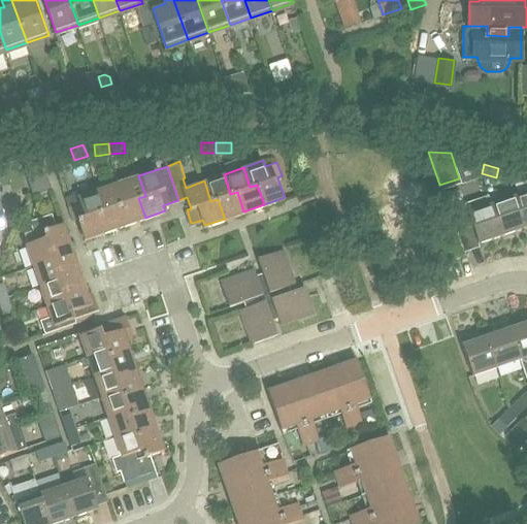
[(230,194),(224,174),(204,181),(210,201),(218,199),(225,219),(243,211),(237,192),(230,194)]
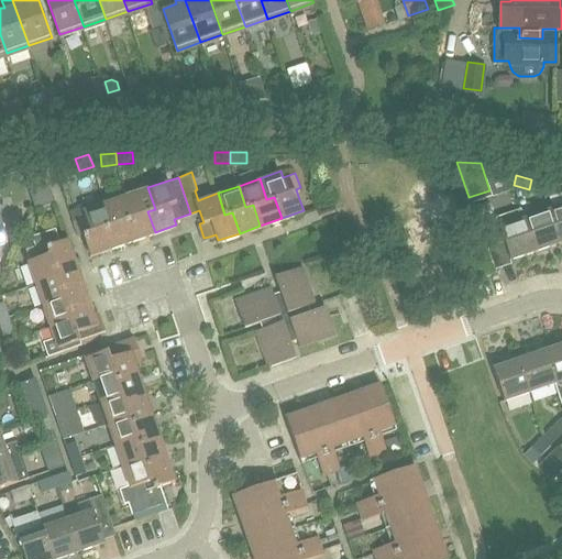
[(155,209),(147,187),(127,194),(134,216),(127,218),(134,239),(155,232),(147,211),(155,209)]
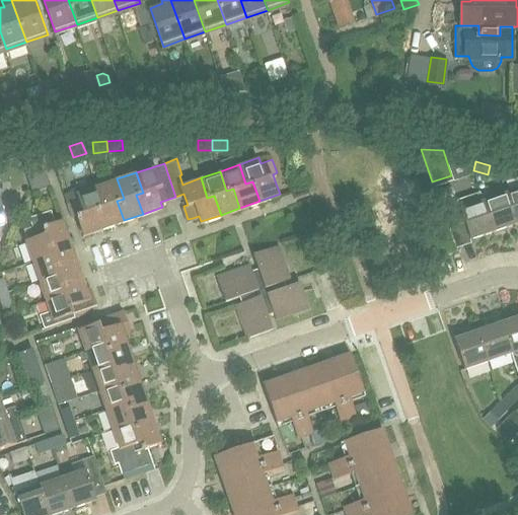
[(51,185),(48,175),(33,179),(37,190),(51,185)]
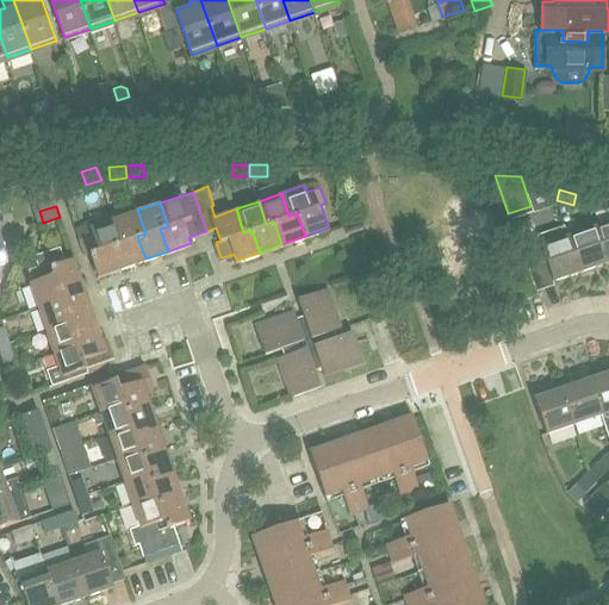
[(145,234),(137,210),(115,218),(122,242),(113,244),(122,267),(145,259),(137,236),(145,234)]
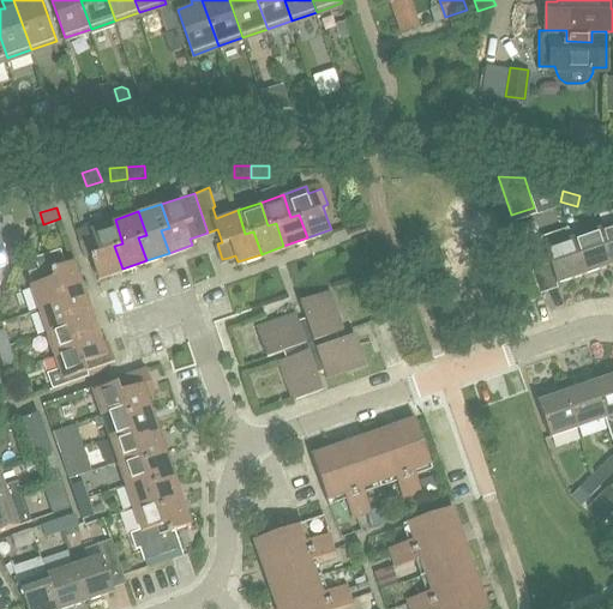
[(122,243),(115,219),(90,228),(92,234),(80,239),(85,255),(90,253),(98,277),(122,269),(114,246),(122,243)]
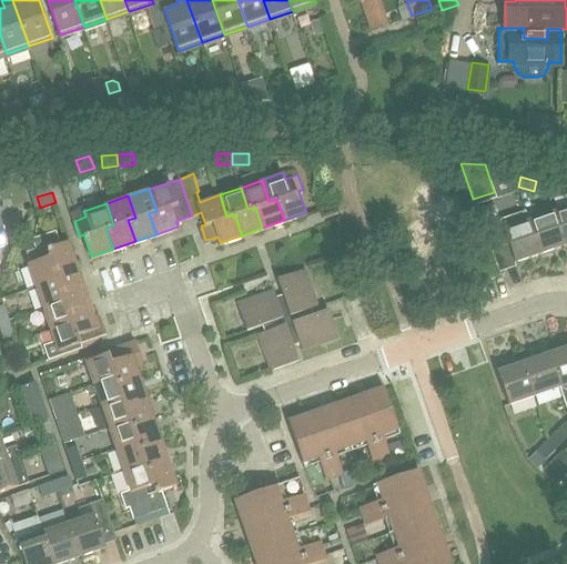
[(566,204),(554,210),(565,242),(566,242),(566,204)]
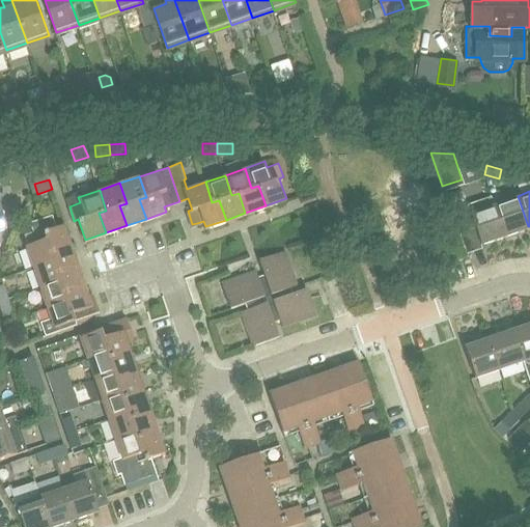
[(505,234),(495,203),(492,194),(468,202),(469,203),(455,207),(464,229),(475,226),(480,243),(505,234)]
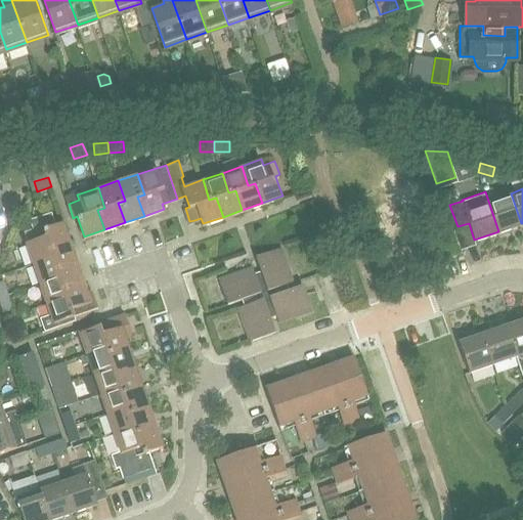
[(511,193),(488,201),(498,231),(521,223),(511,193)]
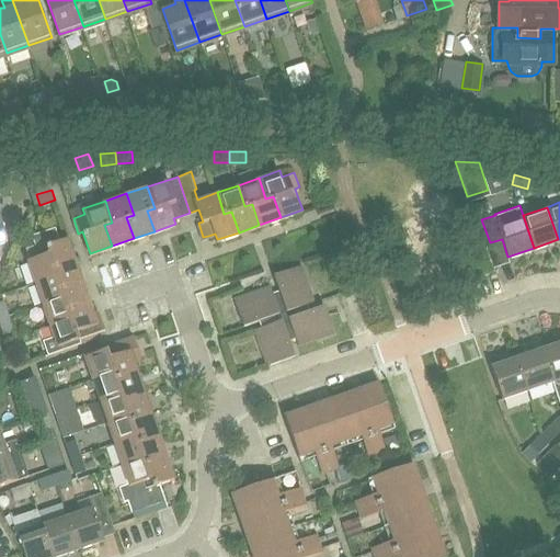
[(76,258),(68,238),(60,240),(56,226),(33,234),(36,243),(31,246),(35,258),(29,260),(36,281),(57,274),(54,265),(76,258)]
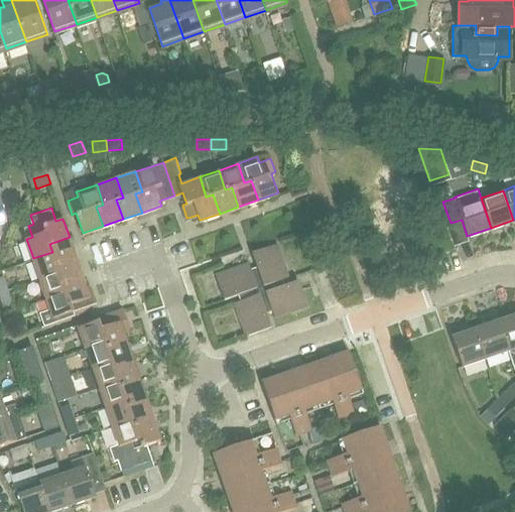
[(76,257),(70,237),(49,244),(52,252),(33,258),(39,278),(59,271),(56,264),(76,257)]
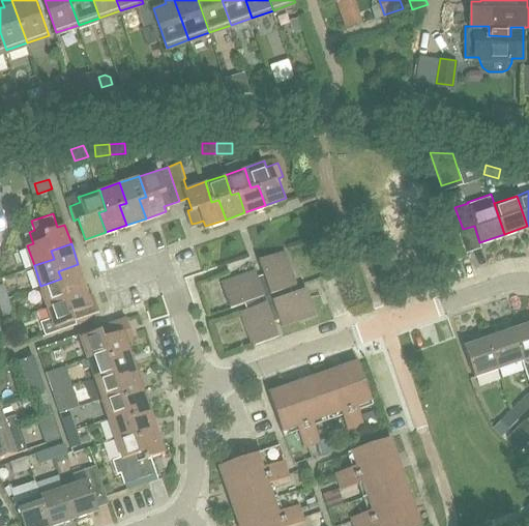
[(296,283),(285,249),(259,258),(265,275),(259,279),(264,294),(268,295),(270,291),(287,286),(296,283)]
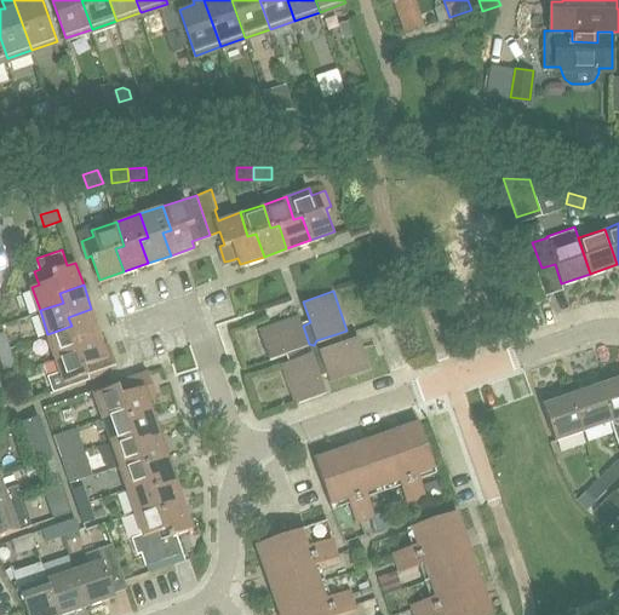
[(99,332),(91,309),(68,317),(72,326),(47,334),(56,357),(79,349),(75,339),(99,332)]
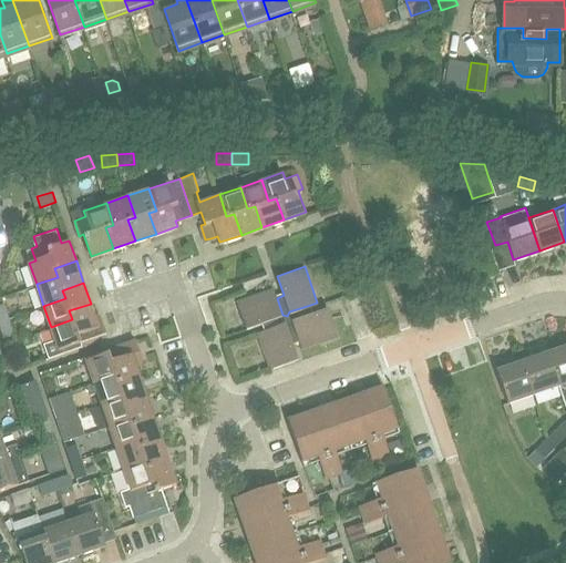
[(283,315),(277,298),(274,287),(237,299),(247,327),(266,320),(268,327),(285,320),(287,316),(283,315)]
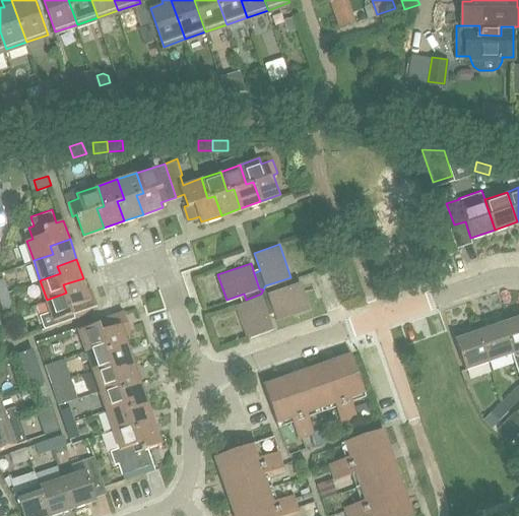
[(0,277),(0,293),(9,291),(4,276),(0,277)]
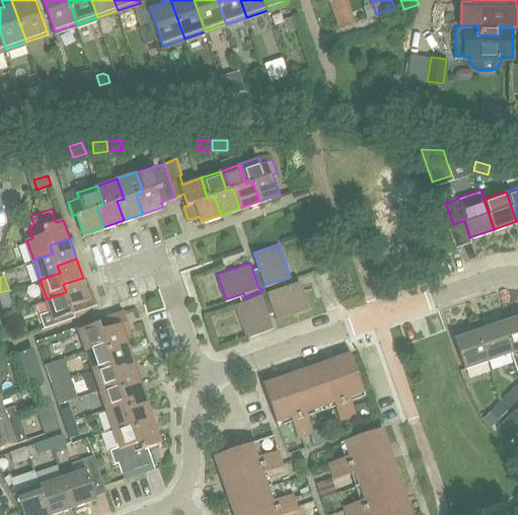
[(90,298),(83,278),(63,284),(66,292),(47,299),(50,309),(41,312),(46,325),(93,309),(90,298)]
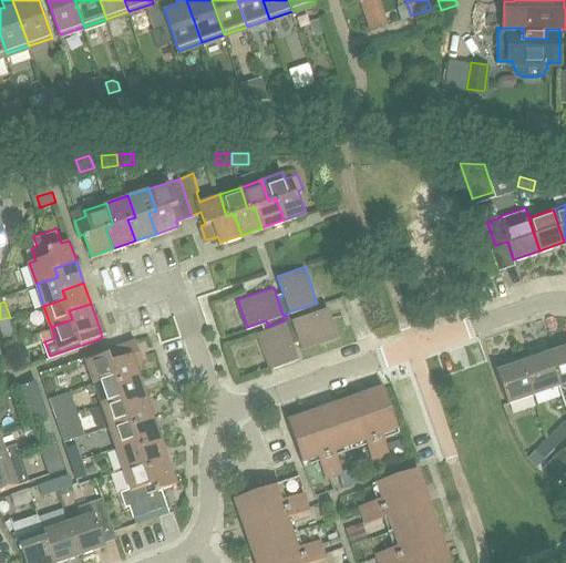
[(338,334),(328,306),(309,313),(307,306),(289,311),(287,316),(291,318),(298,336),(301,347),(338,334)]
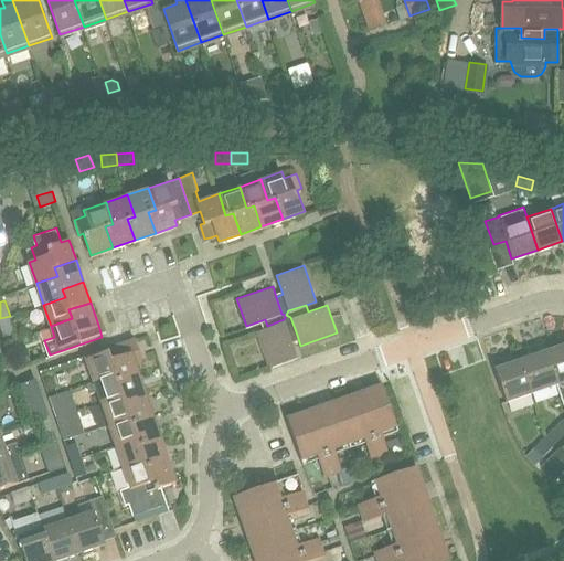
[(297,357),(290,337),(297,335),(290,317),(286,315),(284,319),(267,326),(256,329),(269,366),(297,357)]
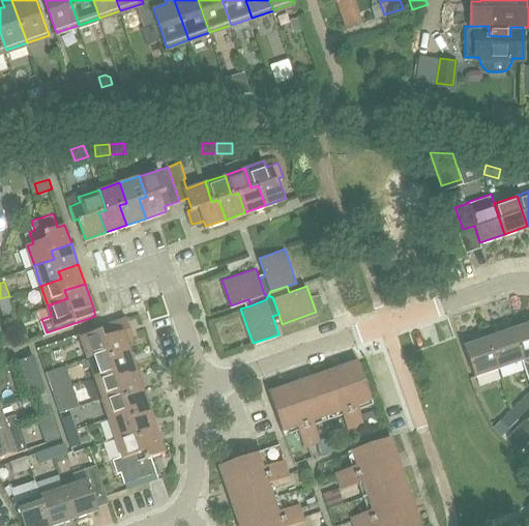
[(13,310),(9,296),(0,298),(0,303),(3,314),(13,310)]
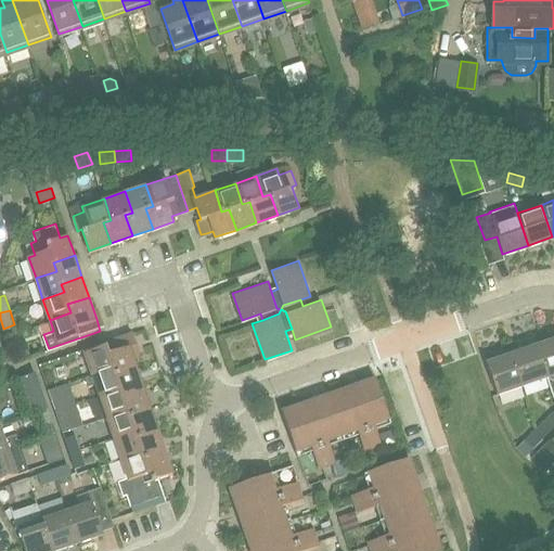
[(137,367),(129,345),(136,344),(131,331),(108,340),(84,348),(92,373),(114,366),(116,373),(137,367)]
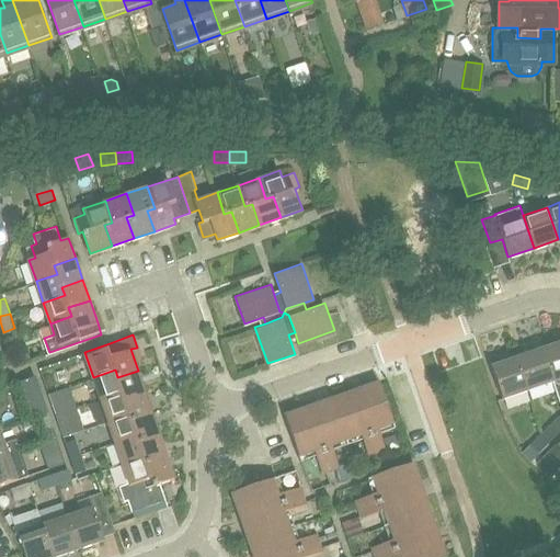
[(559,338),(540,345),(552,379),(559,399),(559,338)]
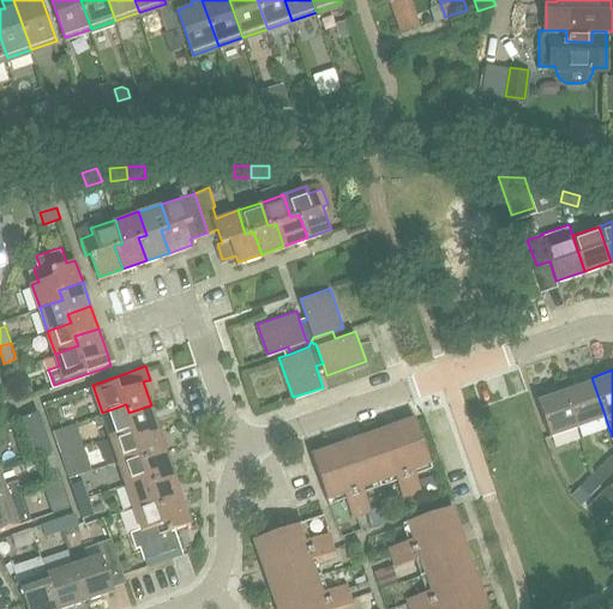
[(605,415),(592,378),(564,387),(577,424),(605,415)]
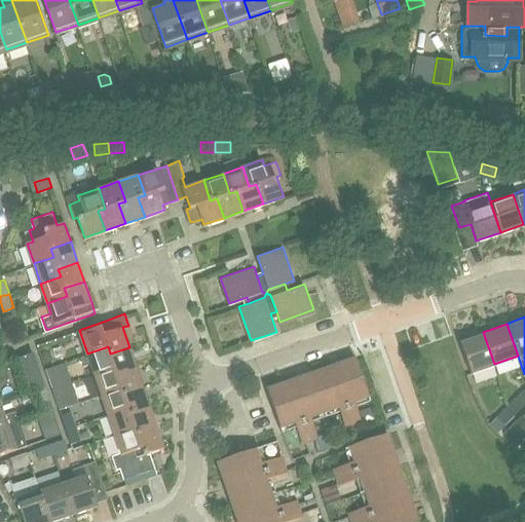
[(494,364),(483,332),(459,340),(471,372),(494,364)]
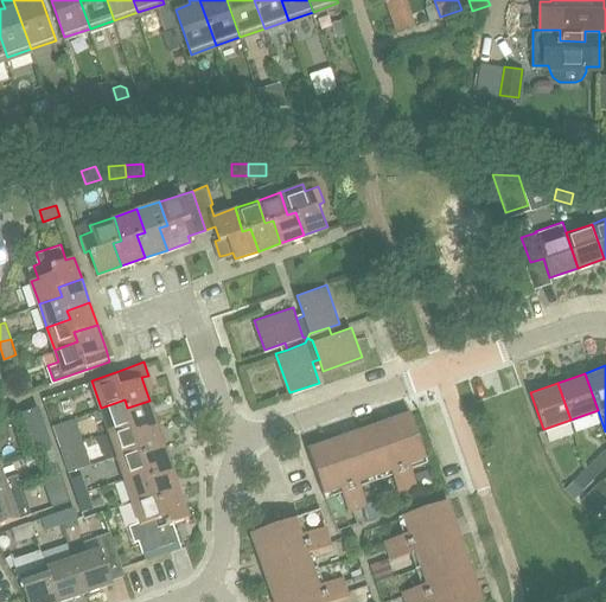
[(158,423),(150,401),(127,408),(125,399),(101,408),(108,430),(132,422),(135,431),(158,423)]
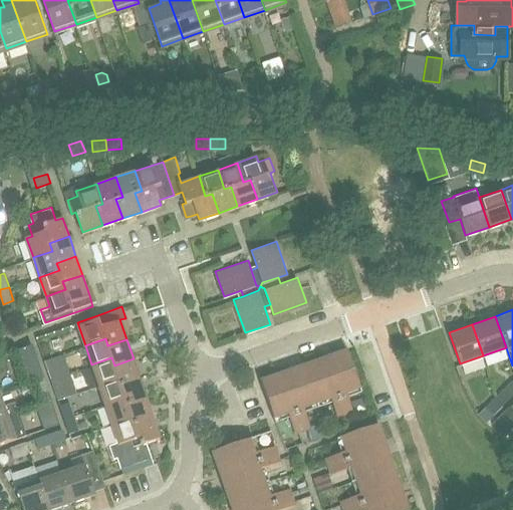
[(34,379),(44,375),(33,343),(14,350),(26,383),(34,379)]
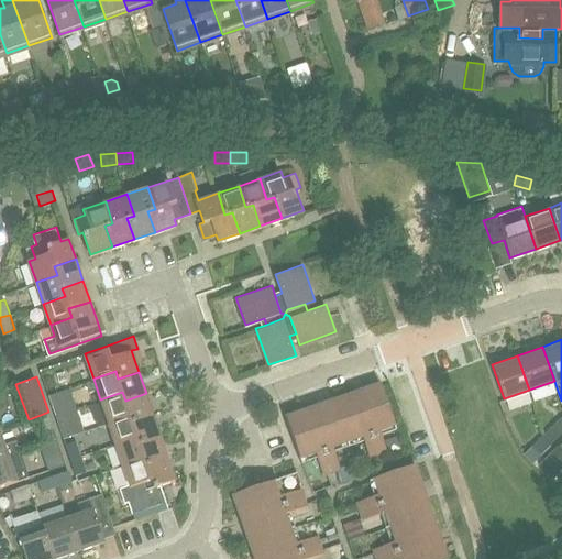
[(396,427),(381,382),(356,390),(378,453),(387,450),(381,431),(396,427)]
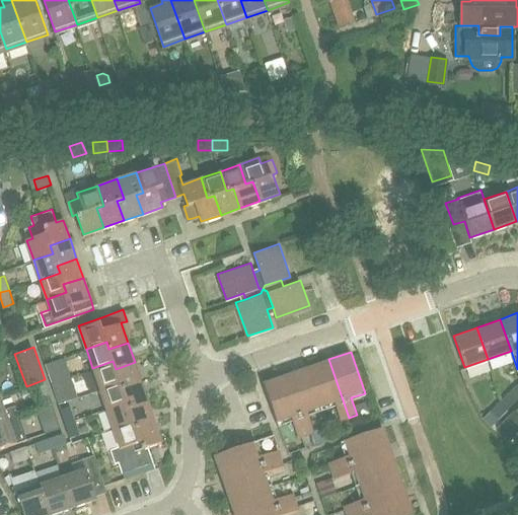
[(349,418),(328,359),(307,367),(321,409),(336,403),(341,421),(349,418)]
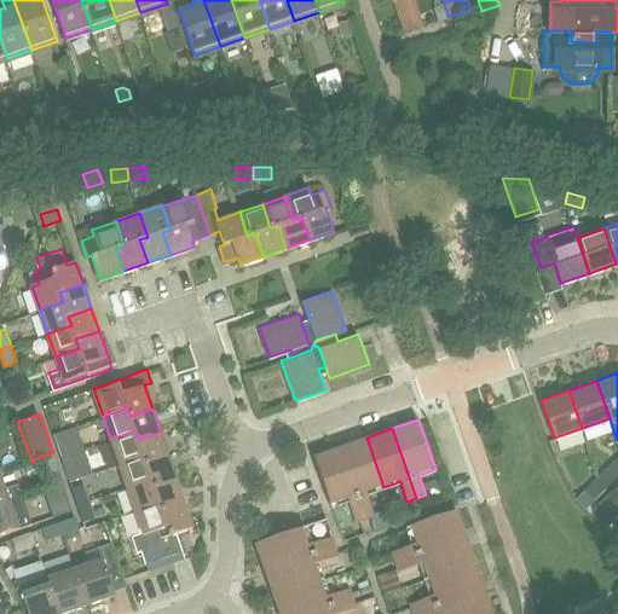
[(168,455),(161,432),(138,440),(134,430),(110,439),(119,462),(143,455),(145,463),(168,455)]
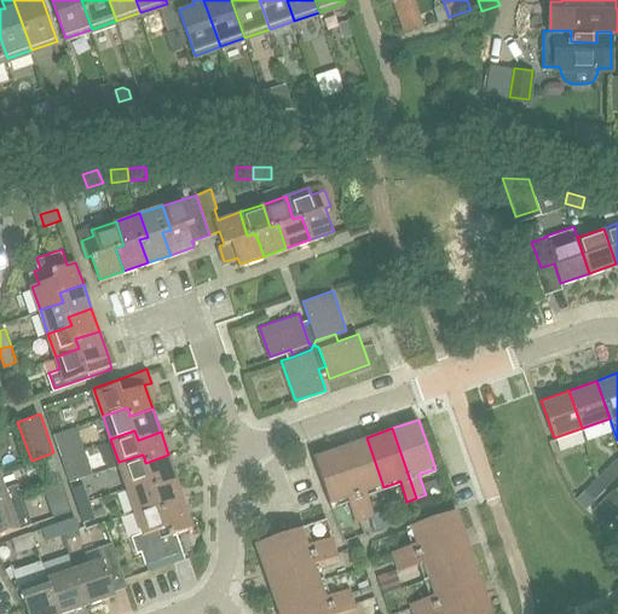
[(62,456),(80,450),(74,434),(56,440),(62,456)]
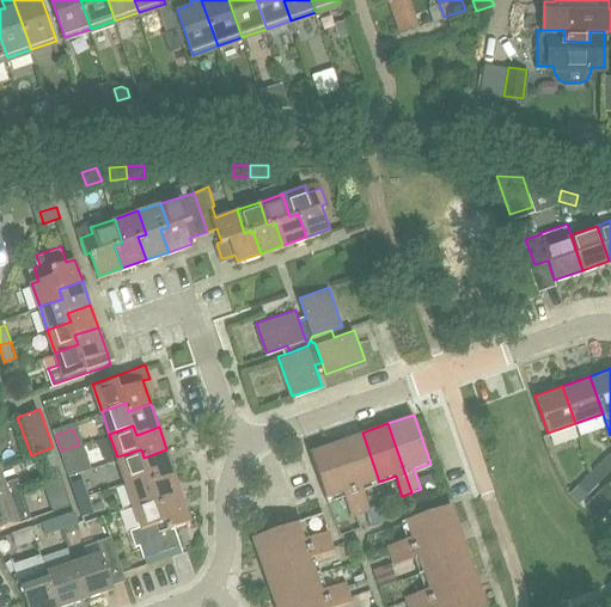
[(379,482),(362,433),(336,441),(360,510),(370,507),(362,486),(379,482)]
